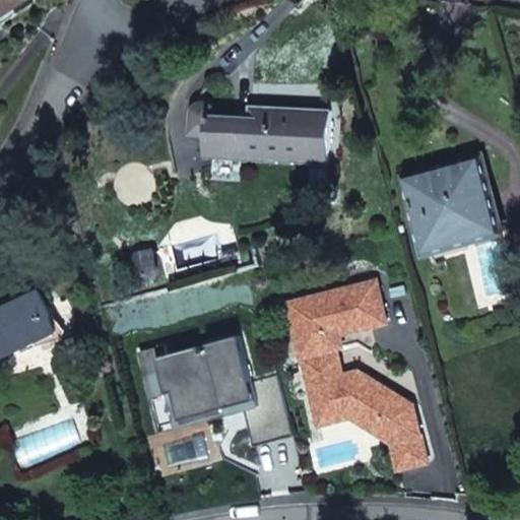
[(0,0),(0,16),(26,0),(0,0)]
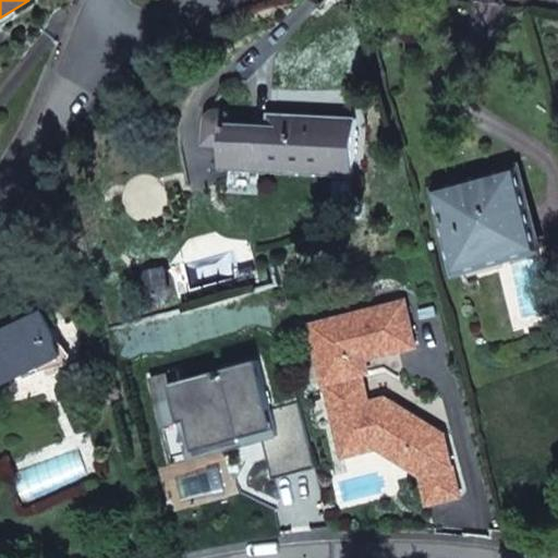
[(227,144),(225,167),(355,173),(360,118),(271,112),(271,128),(227,125),(228,111),(222,110),(216,110),(210,112),(206,118),(205,143),(227,144)]
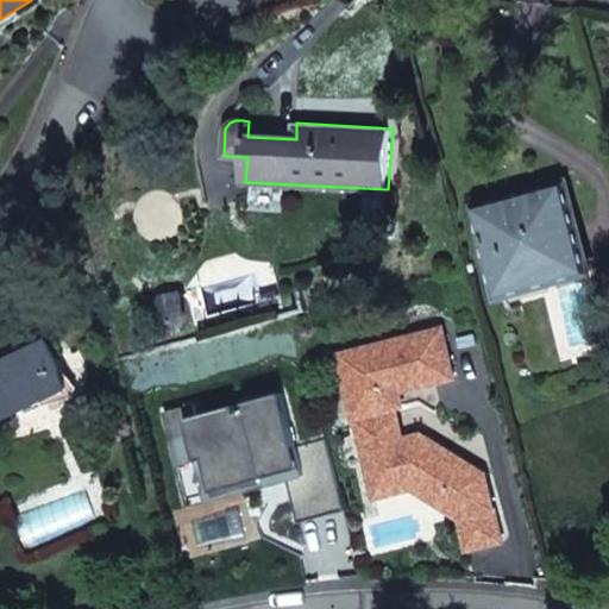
[(538,290),(589,276),(585,265),(565,189),(562,179),(510,193),(514,203),(479,213),(500,289),(534,280),(538,290)]
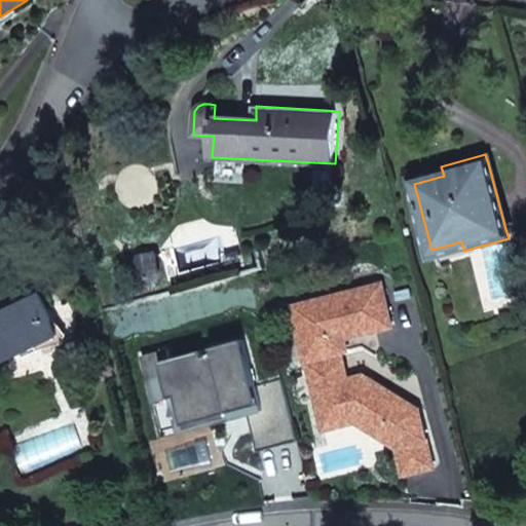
[(154,254),(135,260),(140,279),(144,284),(150,287),(154,286),(158,285),(161,277),(160,274),(154,254)]
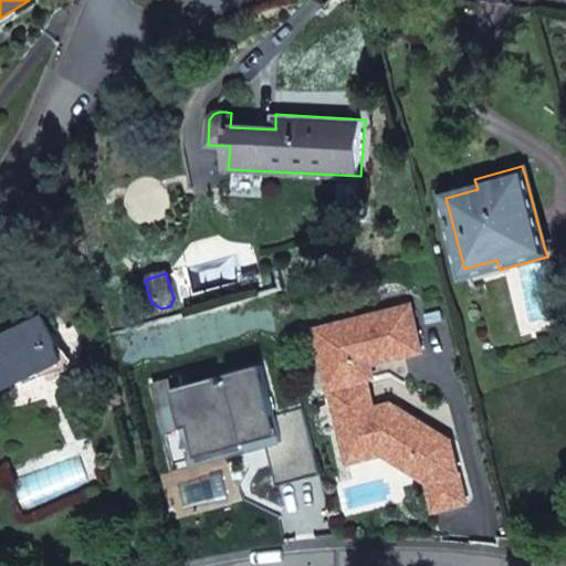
[(373,409),(365,379),(363,380),(359,367),(370,364),(421,350),(409,305),(313,329),(323,371),(345,366),(349,383),(327,388),(347,463),(383,453),(407,468),(417,465),(423,456),(437,463),(441,477),(428,481),(436,511),(468,502),(451,440),(390,404),(373,409)]
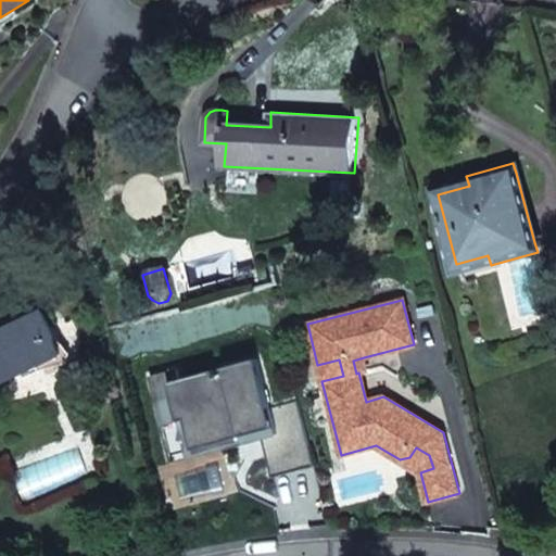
[(0,383),(61,355),(40,311),(0,329),(0,383)]
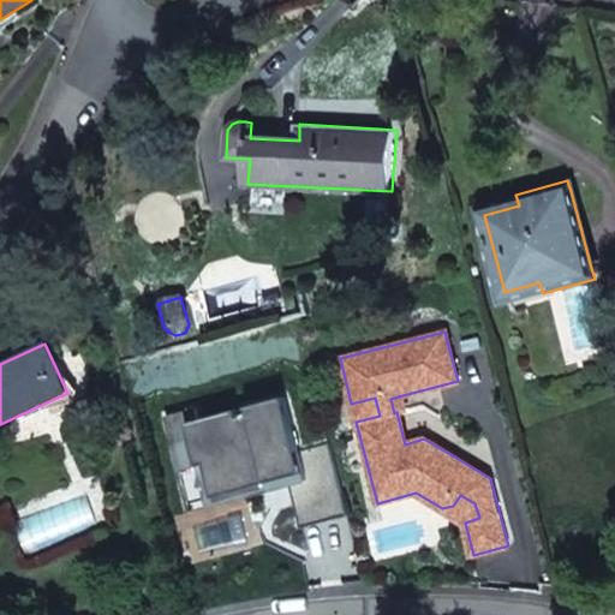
[(180,352),(165,357),(171,375),(185,370),(180,352)]
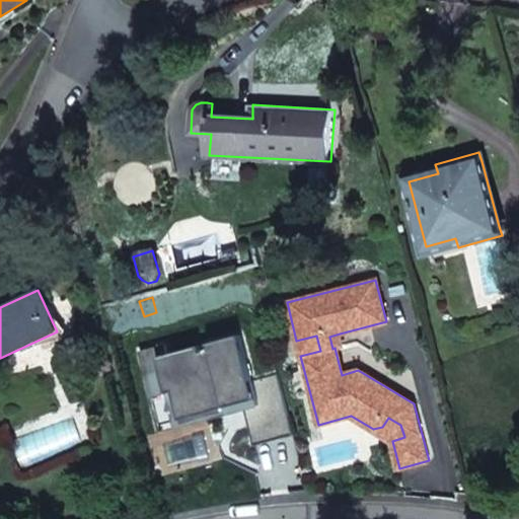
[(250,445),(291,435),(276,374),(250,379),(239,334),(208,341),(209,348),(201,350),(167,357),(165,352),(163,341),(137,348),(147,394),(164,390),(173,387),(178,410),(222,399),(223,406),(240,402),(241,410),(250,445)]
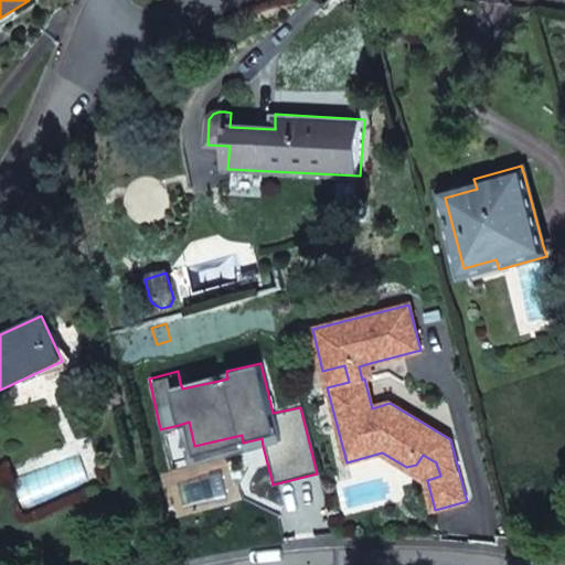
[(359,366),(362,380),(364,379),(373,376),(370,363),(359,366)]
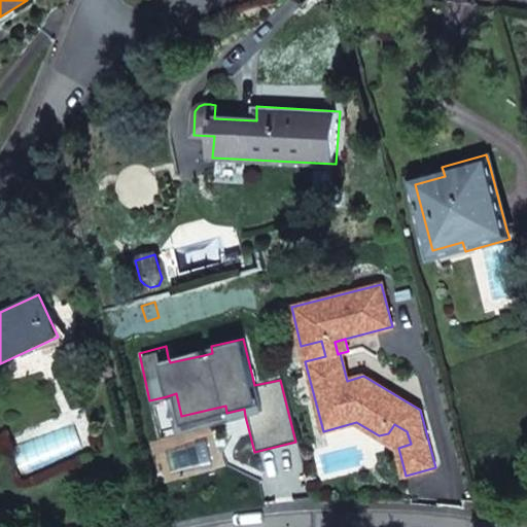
[(301,346),(305,361),(325,356),(321,341),(301,346)]
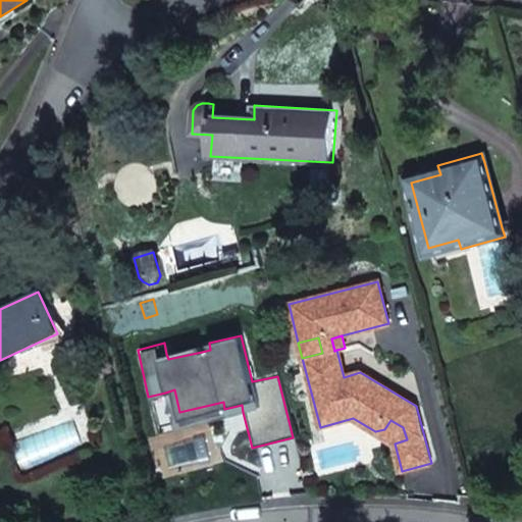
[(201,346),(166,354),(168,359),(202,352),(201,346)]
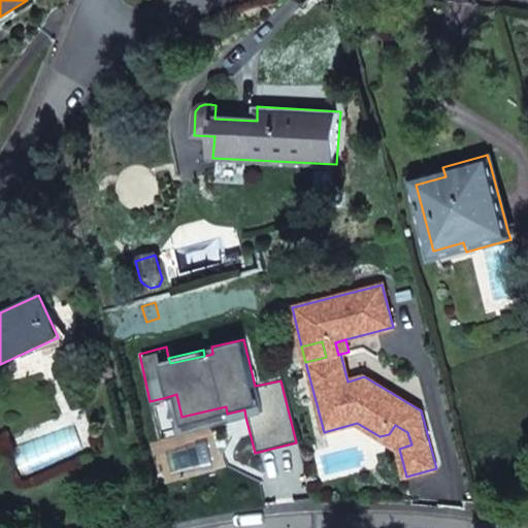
[(176,394),(167,397),(176,433),(245,417),(244,409),(227,414),(226,406),(182,417),(176,394)]
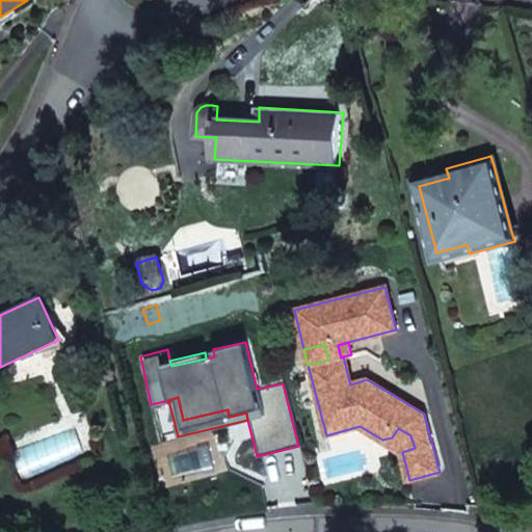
[(382,440),(402,452),(415,448),(410,435),(398,428),(392,437),(382,440)]
